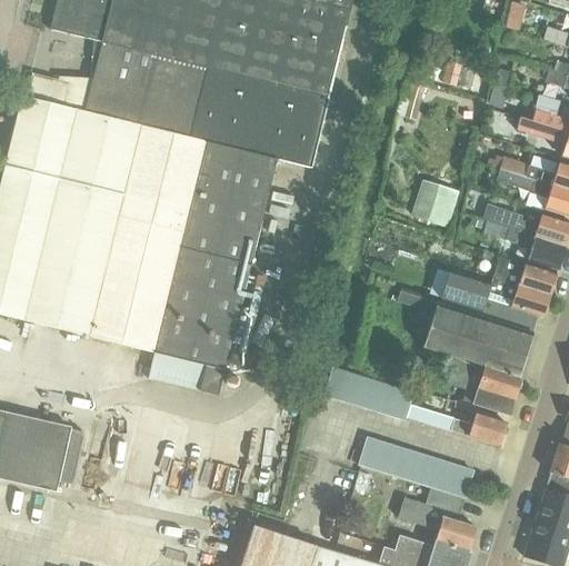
[(32,71),(0,199),(0,313),(23,319),(153,351),(148,377),(216,395),(275,157),(310,166),(328,97),(350,0),(56,0),(50,28),(95,39),(90,78),(59,75),(59,71),(58,71),(58,73),(57,78),(32,71)]
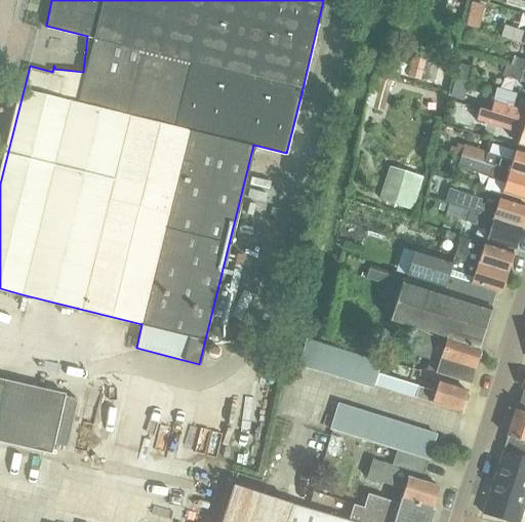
[(483,25),(490,0),(474,0),(469,21),(483,25)]
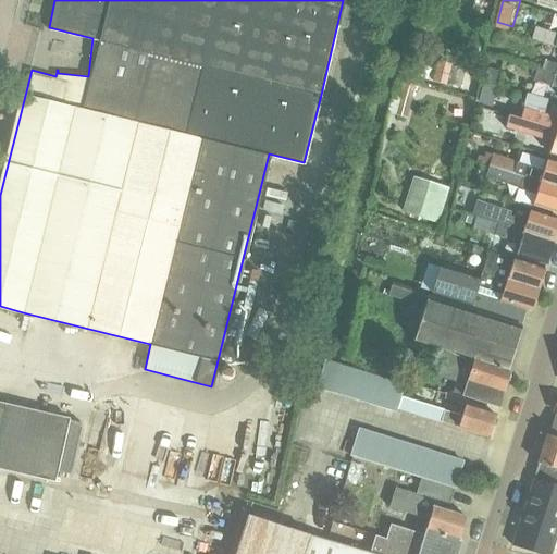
[(556,32),(536,26),(532,38),(554,45),(556,45),(556,32)]
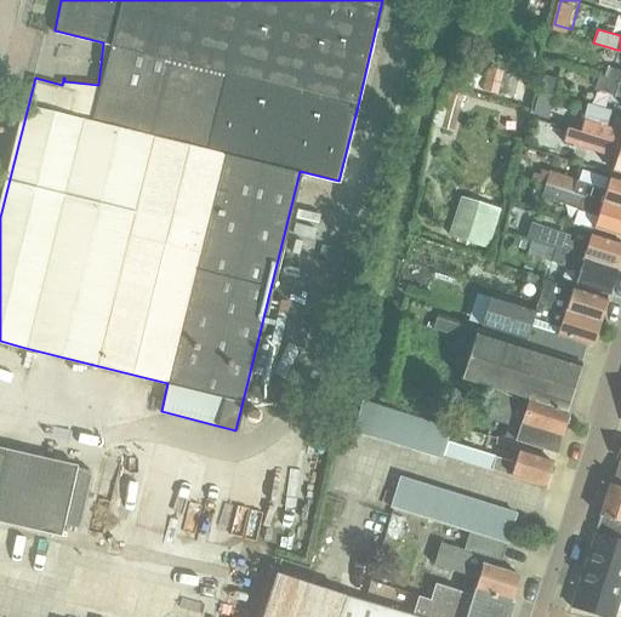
[(488,67),(482,89),(496,92),(502,70),(488,67)]
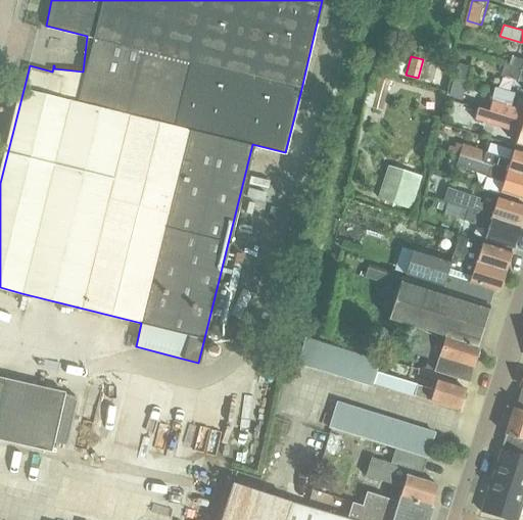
[(522,58),(515,56),(512,66),(522,68),(522,58)]
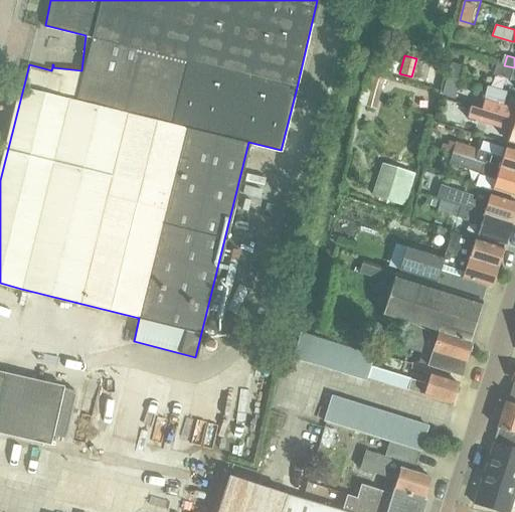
[(450,61),(446,73),(458,76),(461,64),(450,61)]
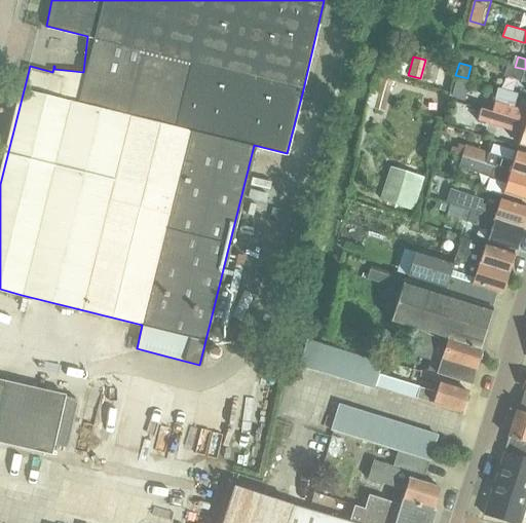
[(525,69),(515,67),(508,64),(503,74),(525,80),(525,69)]
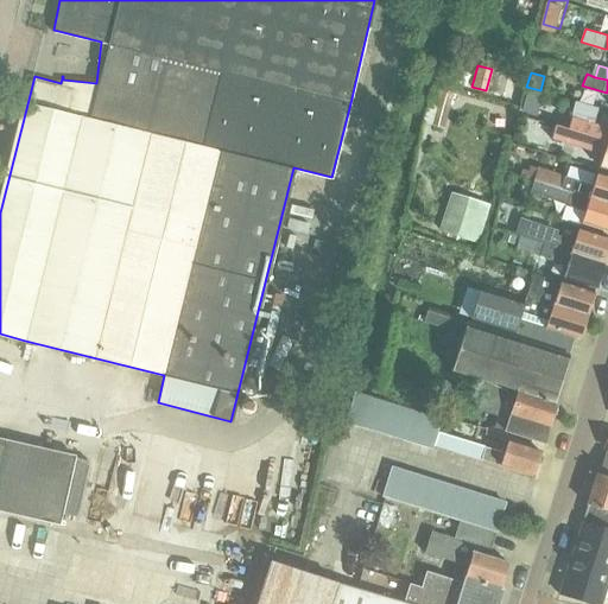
[(454,94),(432,89),(424,121),(444,128),(454,94)]
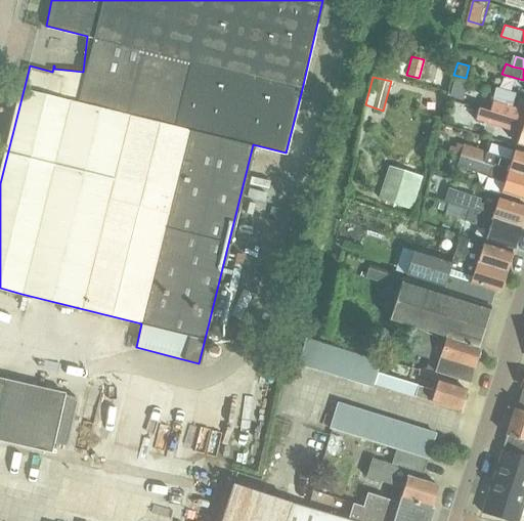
[(453,77),(449,95),(460,98),(465,80),(453,77)]
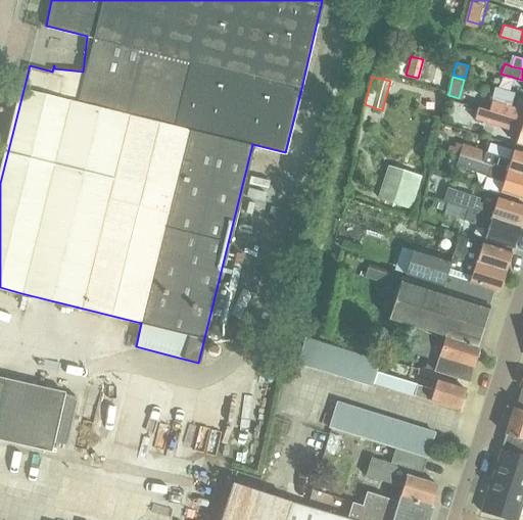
[(488,110),(522,121),(522,109),(509,105),(513,92),(495,87),(488,110)]
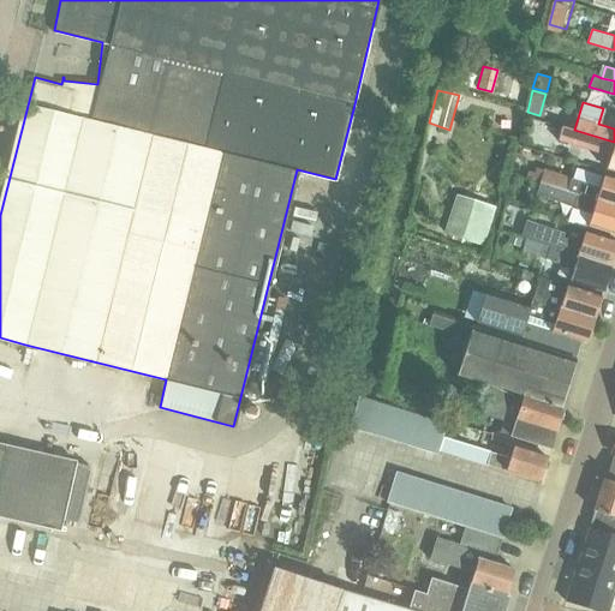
[(614,142),(574,130),(565,126),(561,139),(609,154),(605,166),(614,168),(614,142)]
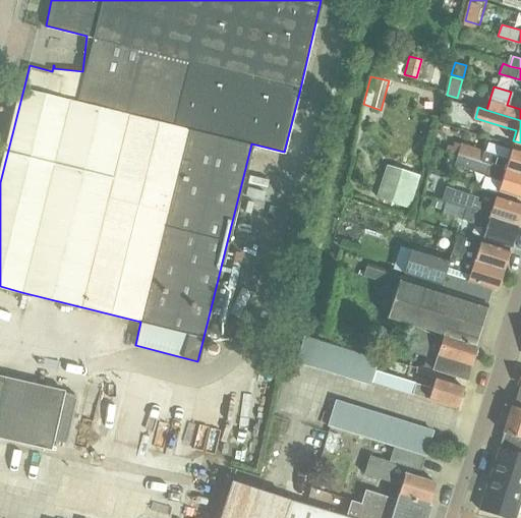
[(460,155),(520,173),(520,151),(511,148),(507,158),(471,147),(463,145),(460,155)]
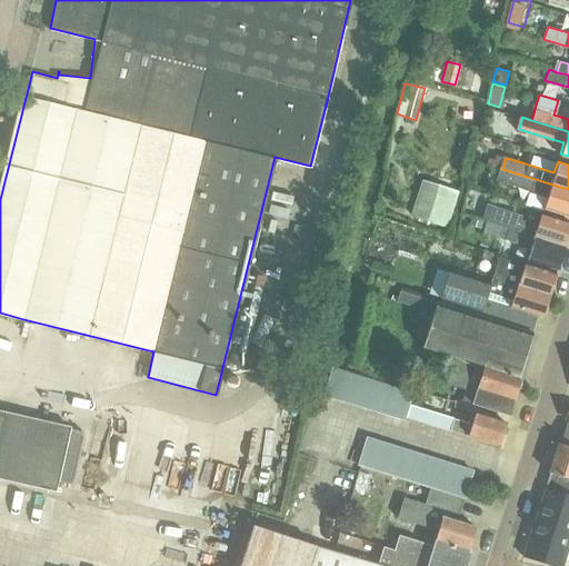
[(568,189),(502,169),(499,179),(547,195),(543,206),(568,214),(568,189)]
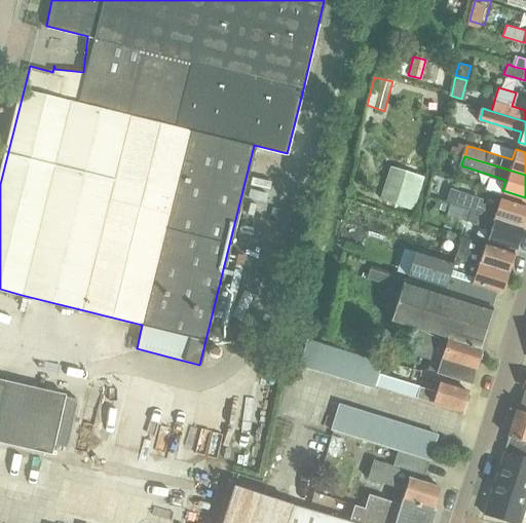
[(424,177),(390,166),(379,199),(413,211),(424,177)]
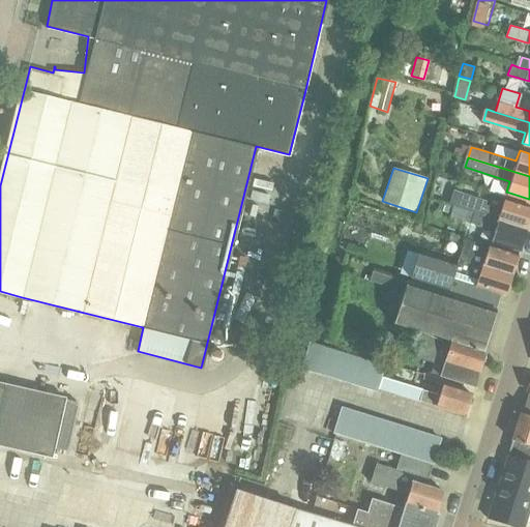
[(451,206),(525,229),(529,213),(529,207),(504,199),(500,209),(477,202),(478,197),(457,189),(451,206)]
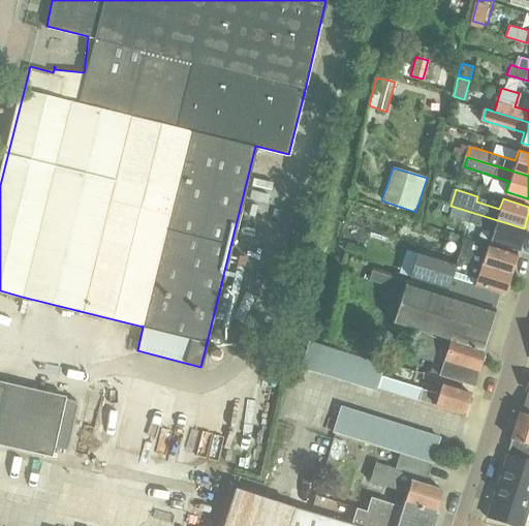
[(439,202),(436,209),(446,212),(448,205),(439,202)]
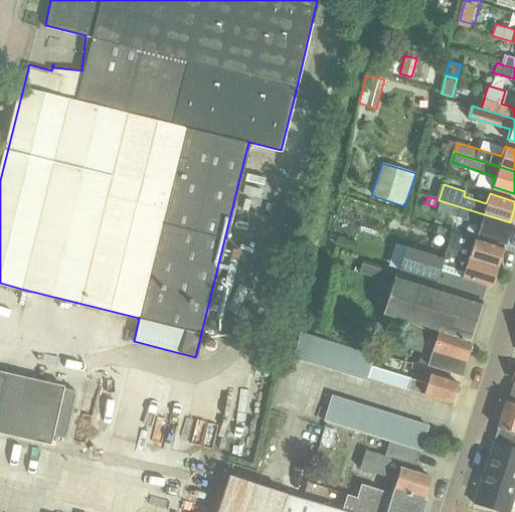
[(439,200),(436,209),(441,211),(480,223),(476,233),(504,242),(510,222),(439,200)]
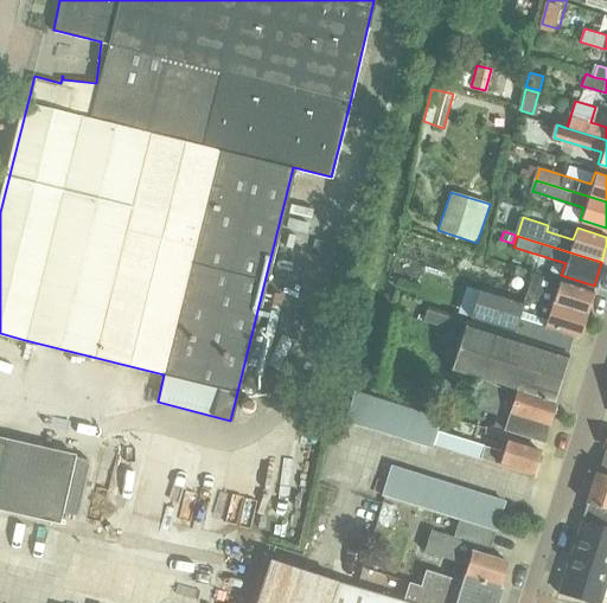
[(531,273),(524,294),(586,313),(593,292),(557,281),(531,273)]
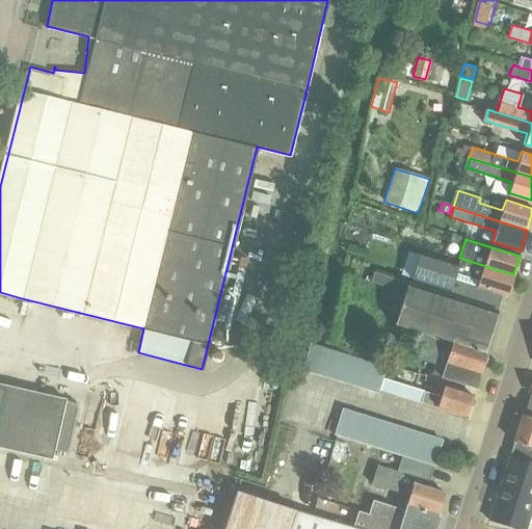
[(419,253),(409,283),(449,295),(449,294),(497,309),(502,293),(507,295),(513,274),(459,258),(457,265),(419,253)]
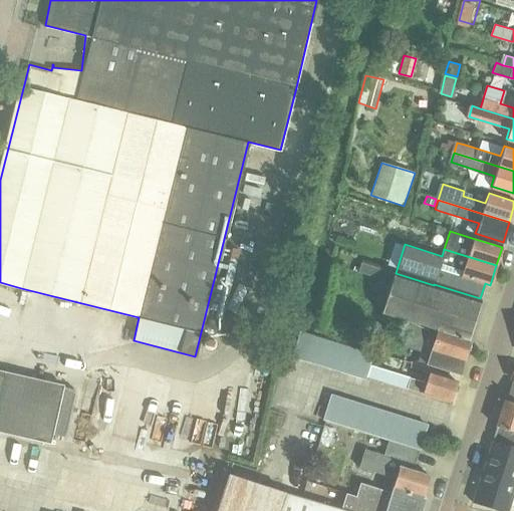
[(324,253),(322,261),(327,262),(330,263),(332,255),(329,254),(324,253)]
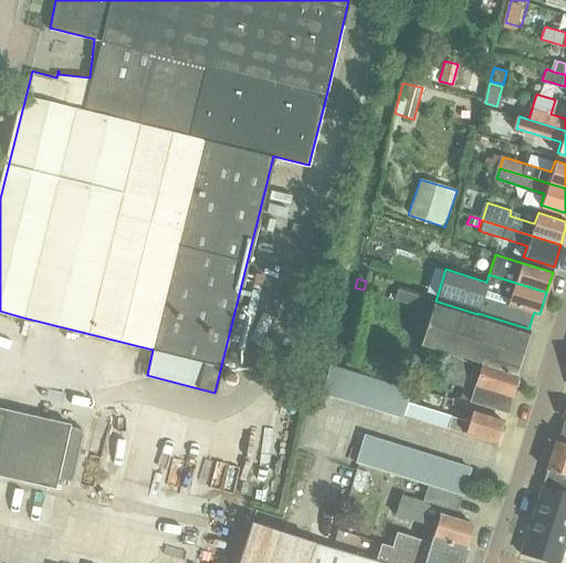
[(470,361),(470,360),(515,373),(528,329),(478,313),(478,314),(436,301),(433,300),(419,344),(452,355),(470,361)]
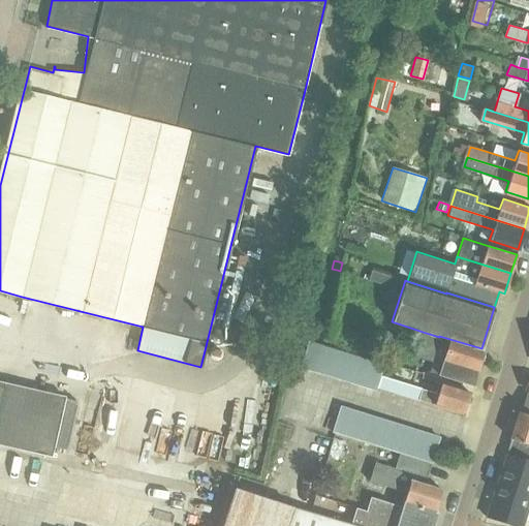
[(439,337),(423,332),(415,356),(432,361),(429,371),(472,384),(484,349),(481,348),(439,336),(439,337)]
